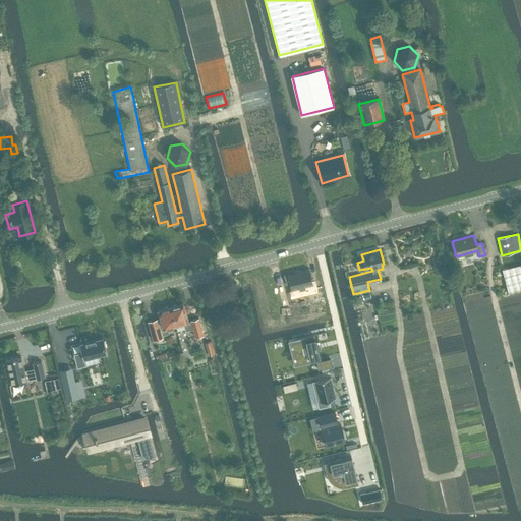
[(508,293),(520,289),(520,264),(502,269),(508,293)]
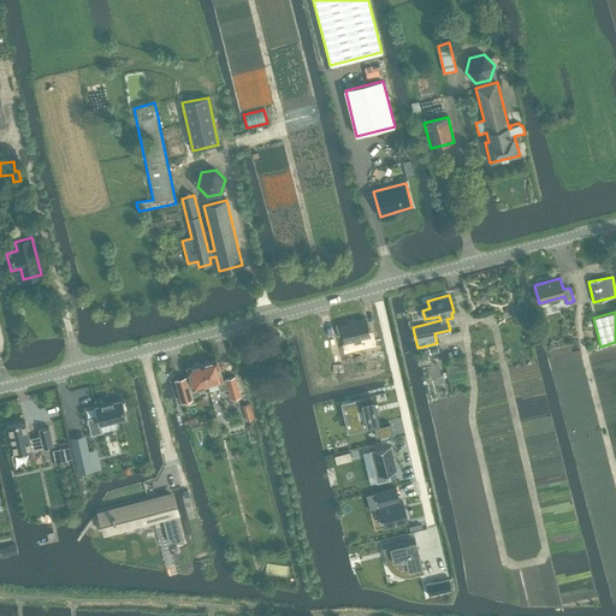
[(348,323),(341,324),(344,342),(342,343),(344,351),(359,348),(357,339),(369,337),(369,333),(365,318),(355,320),(355,319),(348,321),(348,323)]
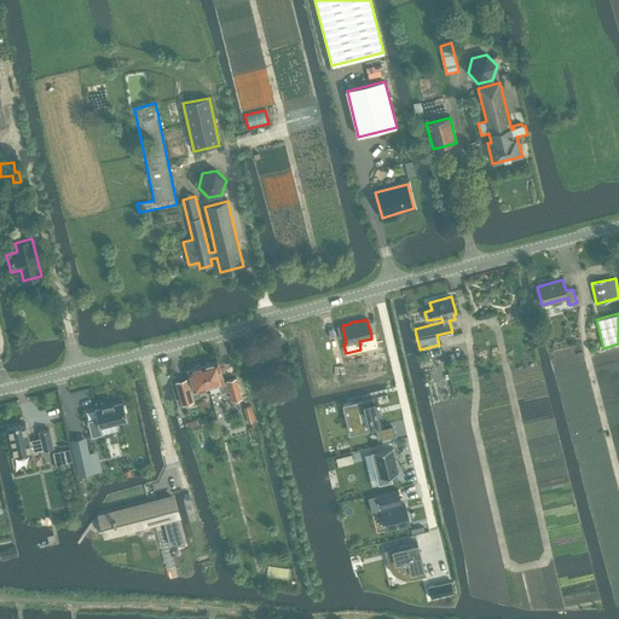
[(217,360),(202,365),(208,386),(218,383),(220,392),(229,389),(232,399),(241,397),(236,379),(223,382),(217,360)]
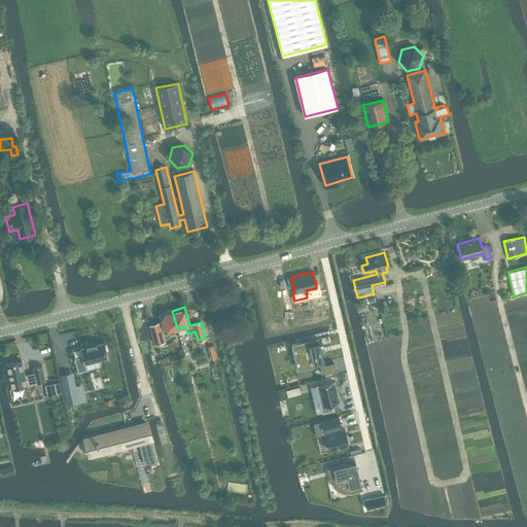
[(177,328),(172,311),(160,315),(162,322),(149,325),(154,344),(164,341),(163,339),(171,337),(169,331),(177,328)]
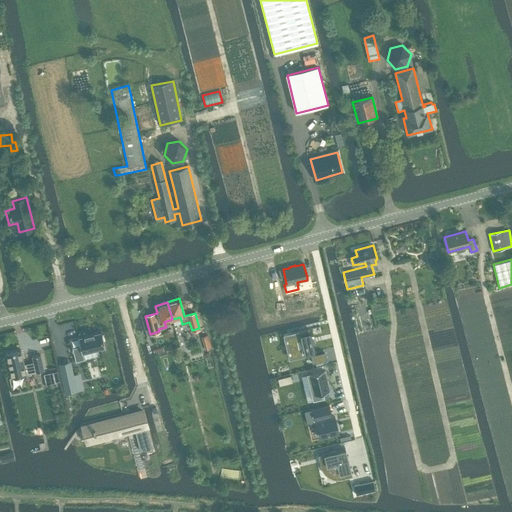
[(293,335),(287,336),(292,356),(304,353),(305,356),(313,354),(314,354),(308,328),(292,332),(293,335)]
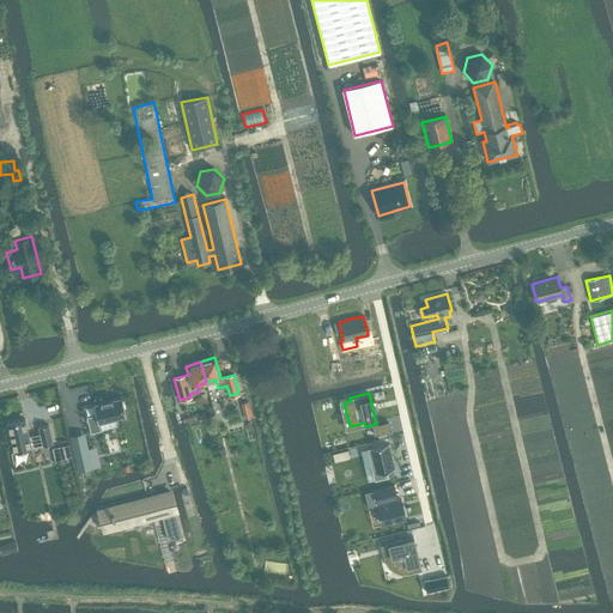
[(96,414),(86,417),(90,432),(101,430),(99,423),(126,417),(121,396),(93,404),(96,414)]
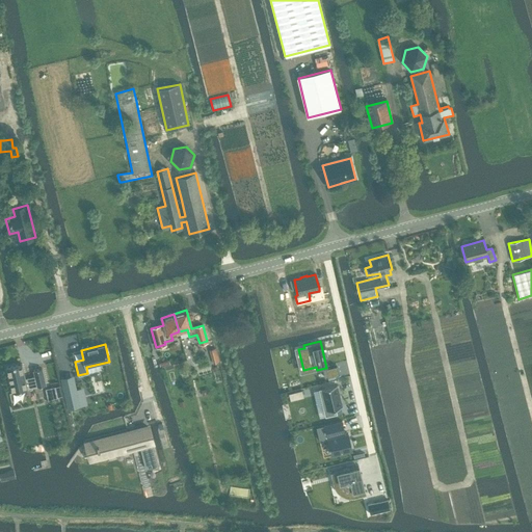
[(22,364),(6,367),(6,368),(11,392),(11,393),(12,393),(27,389),(37,386),(37,387),(46,384),(42,369),(33,371),(35,376),(25,378),(22,364)]
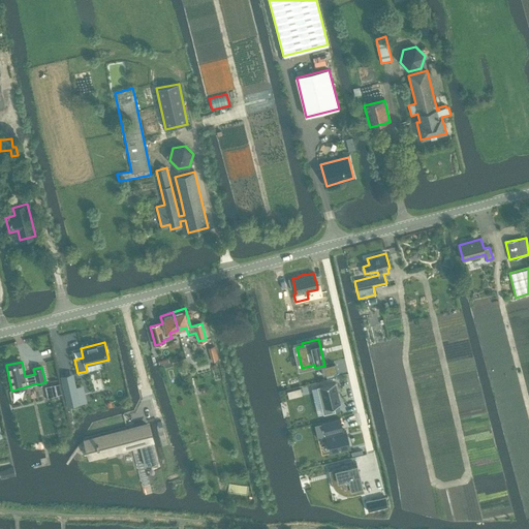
[(334,364),(324,366),(323,366),(325,374),(336,372),(334,364)]
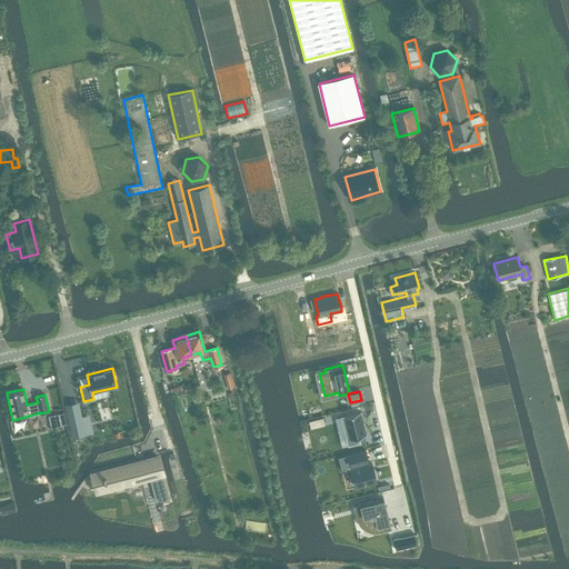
[(79,408),(67,410),(72,437),(86,435),(81,417),(79,408)]
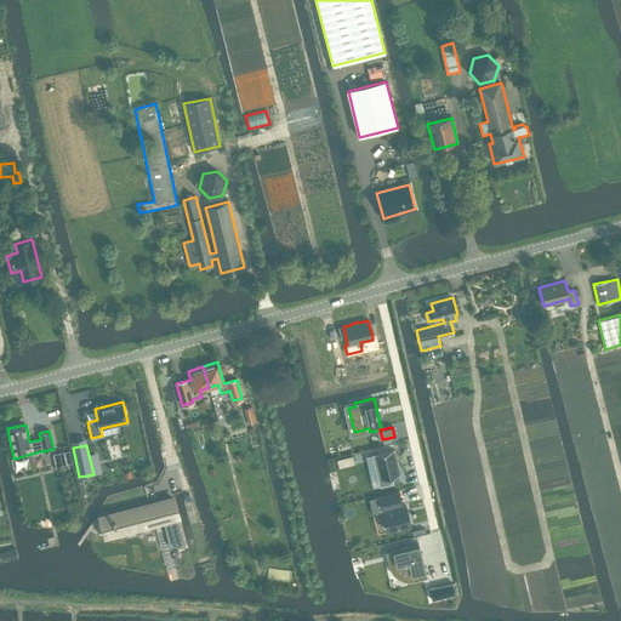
[(372,454),(380,486),(393,483),(392,476),(399,474),(393,449),(372,454)]
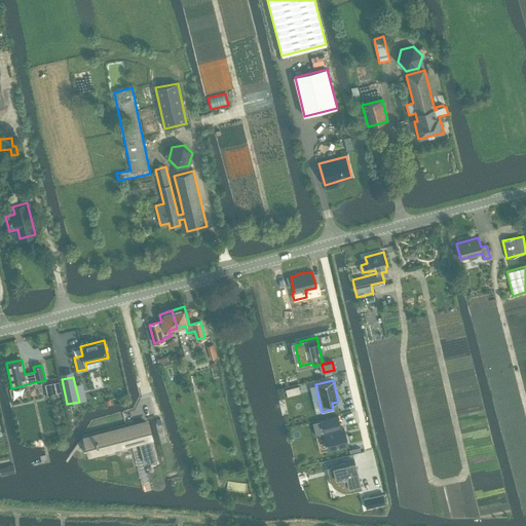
[(53,383),(47,384),(49,395),(55,393),(53,383)]
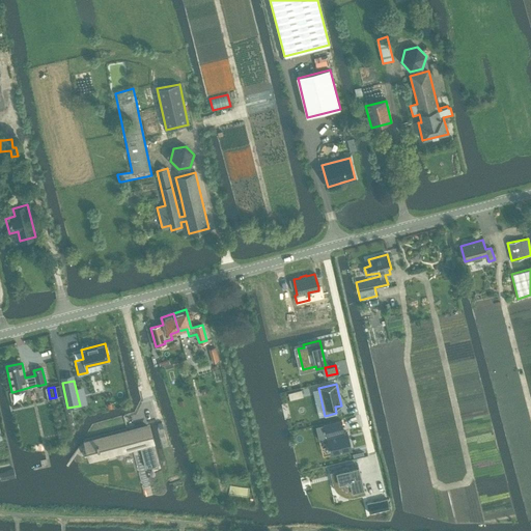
[(347,432),(344,434),(341,420),(315,426),(318,440),(327,439),(329,445),(328,445),(328,447),(329,447),(331,454),(352,449),(347,432)]
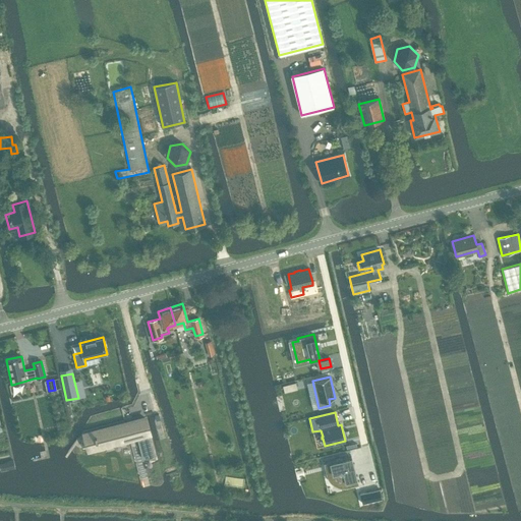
[(126,423),(84,435),(89,449),(119,441),(121,441),(120,438),(128,436),(128,439),(129,438),(136,437),(136,438),(142,458),(156,458),(150,436),(147,425),(146,419),(145,418),(132,421),(126,423)]
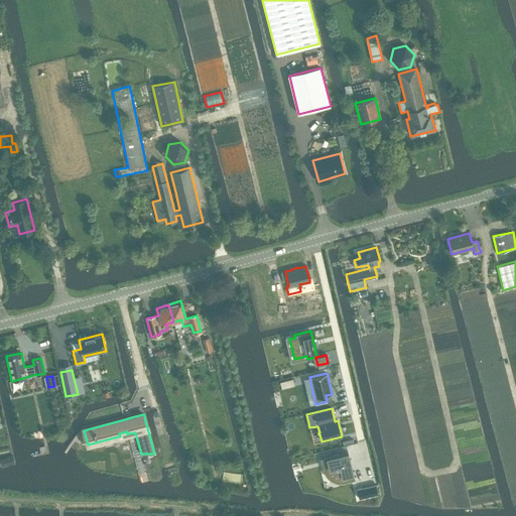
[(348,453),(321,460),(324,471),(325,474),(327,476),(328,478),(330,480),(333,482),(335,482),(338,483),(340,483),(343,483),(354,480),(348,453)]
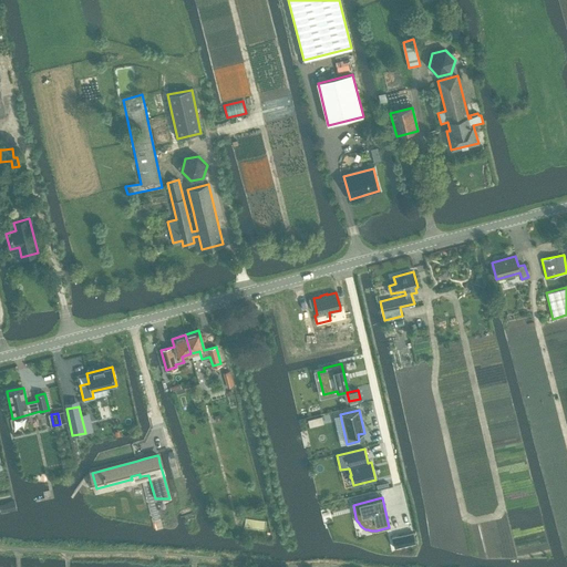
[(17,509),(14,502),(7,503),(9,511),(17,509)]
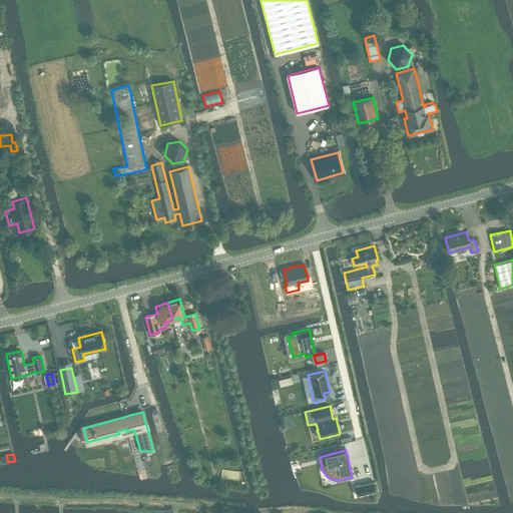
[(374,481),(355,486),(357,495),(377,491),(374,481)]
